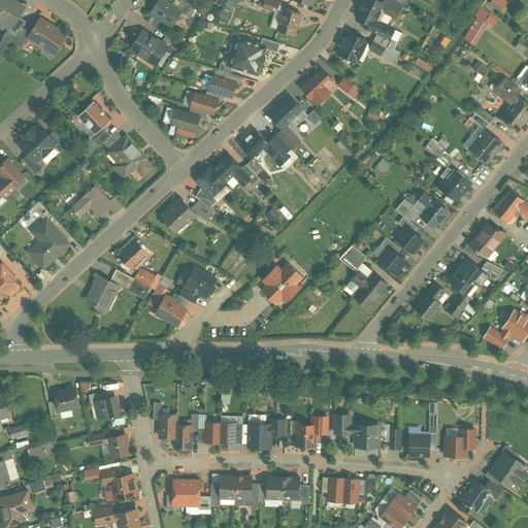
[(25,9),(8,0),(0,0),(0,21),(13,29),(20,19),(25,9)]
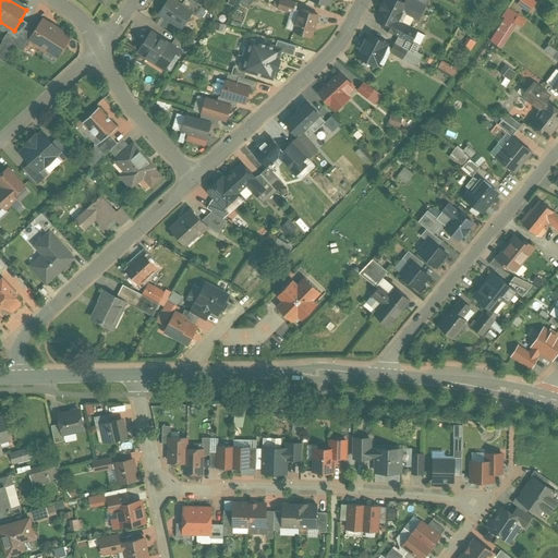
[(172,0),(169,0),(160,14),(181,28),(191,13),(192,12),(181,5),(172,0)]
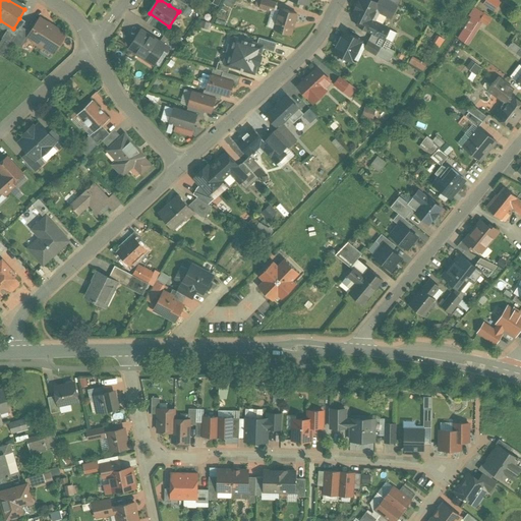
[(179,11),(178,12),(182,15),(188,6),(179,0),(172,0),(169,5),(179,11)]
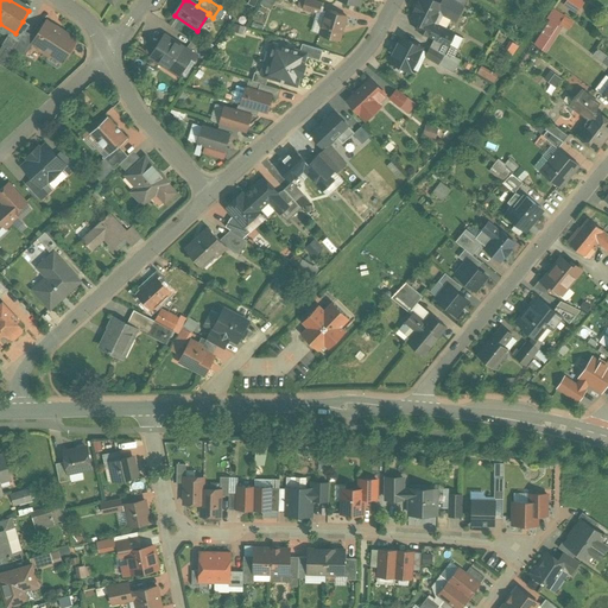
[(320,4),(305,0),(304,0),(302,11),(316,14),(320,4)]
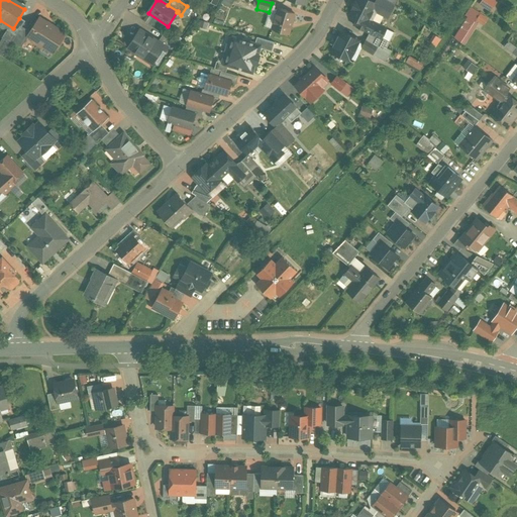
[(364,0),(358,10),(382,22),(392,4),(383,0),(373,0),(372,0),(364,0)]
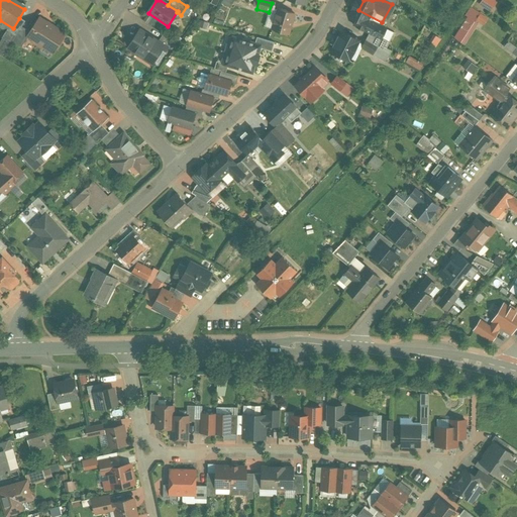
[(490,12),(496,1),(494,0),(479,0),(477,4),(490,12)]
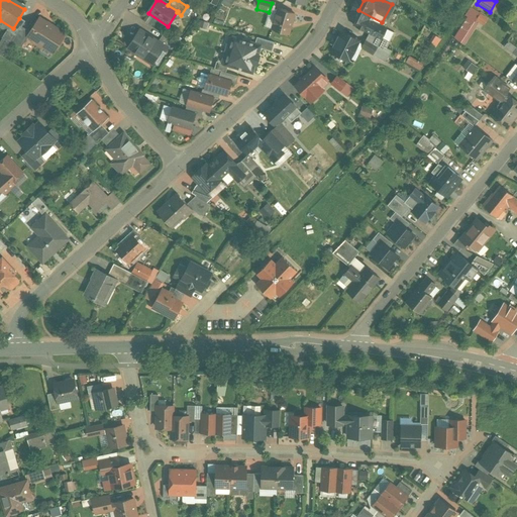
[(478,23),(483,26),(488,17),(470,6),(463,15),(466,17),(452,38),(464,45),(478,23)]
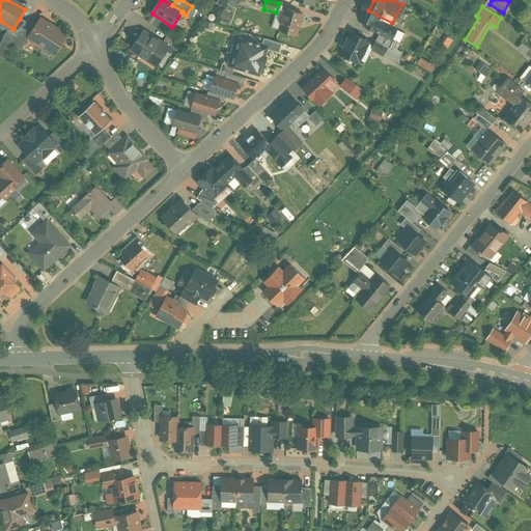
[(303,15),(286,9),(279,30),(297,35),(303,15)]
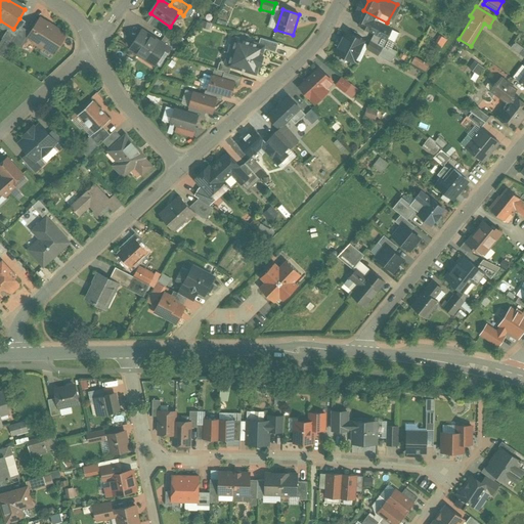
[(387,23),(363,10),(355,26),(383,40),(391,25),(387,23)]
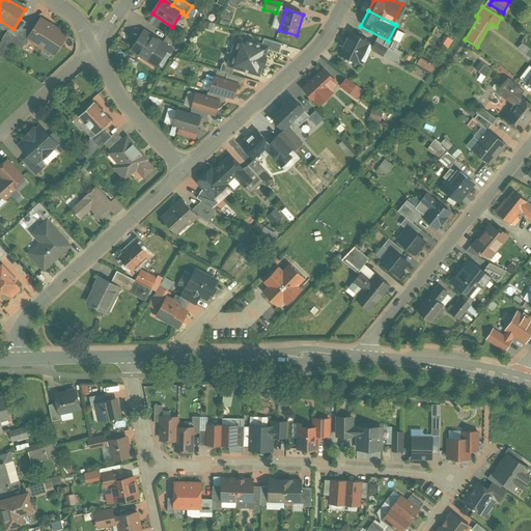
[(18,38),(22,30),(27,23),(20,19),(14,29),(10,34),(18,38)]
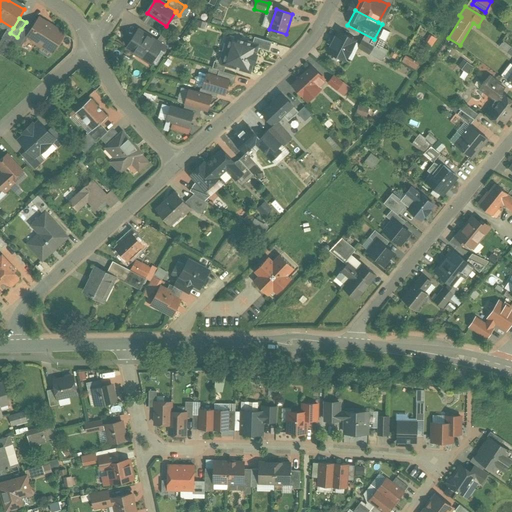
[(63,35),(38,20),(30,34),(26,39),(51,54),(63,35)]
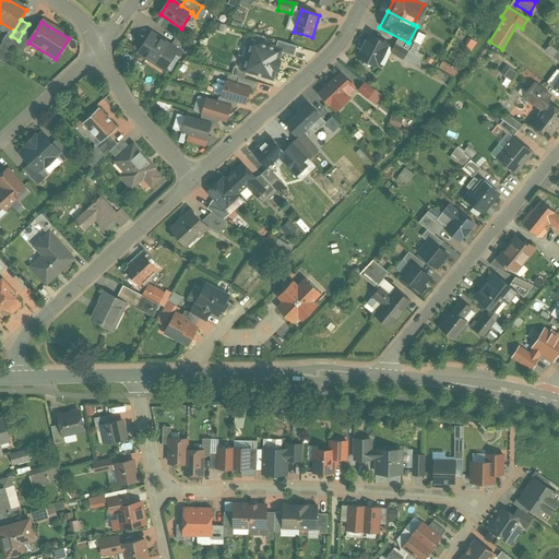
[(371,26),(361,42),(387,57),(395,42),(371,26)]
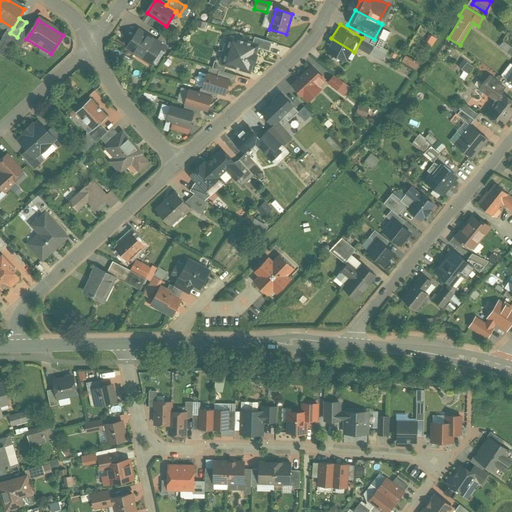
[(165,45),(137,28),(122,49),(151,68),(165,45)]
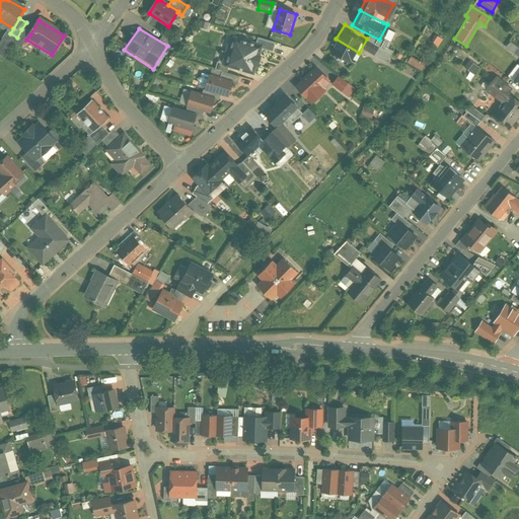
[(30,34),(21,29),(17,38),(12,45),(20,50),(26,40),(30,34)]
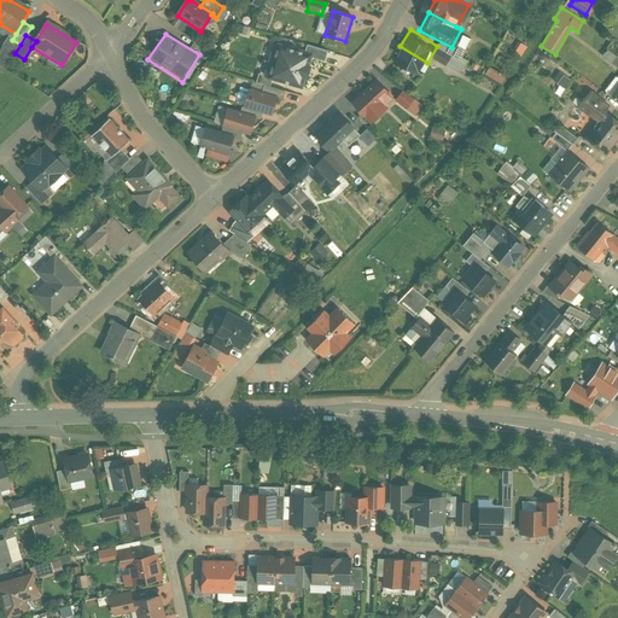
[(308,51),(272,41),(267,59),(303,69),(308,51)]
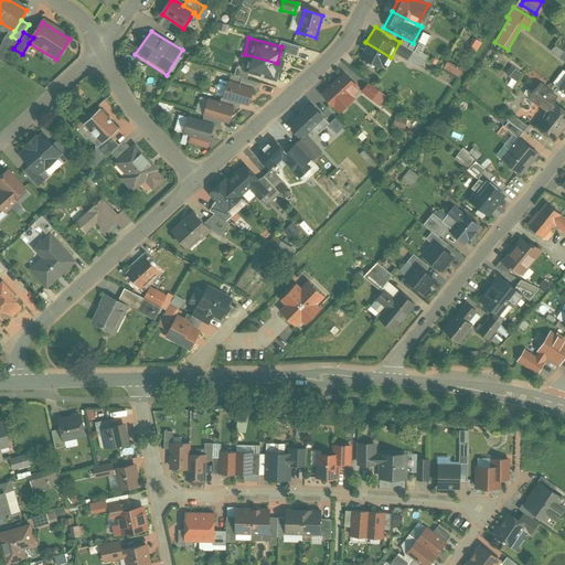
[(477,52),(481,43),(475,39),(470,48),(477,52)]
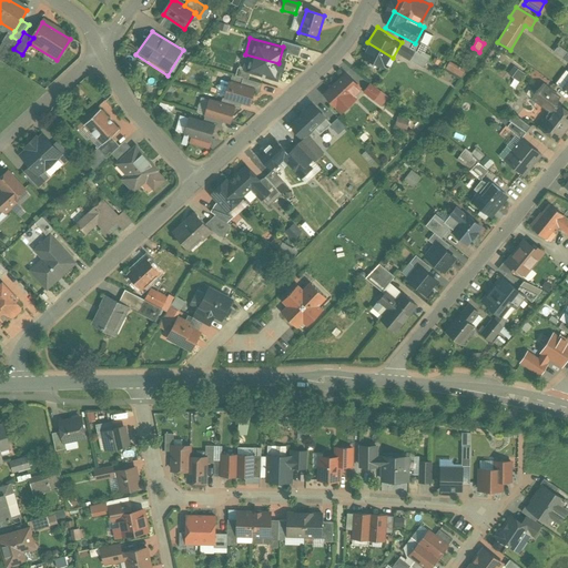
[(384,72),(393,58),(367,42),(358,58),(384,72)]
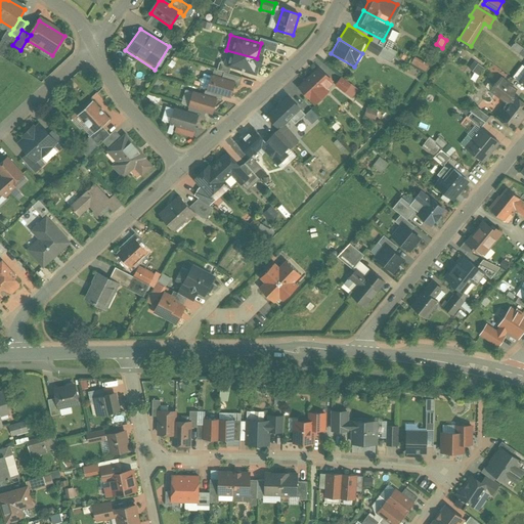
[(257,58),(226,50),(222,67),(253,75),(257,58)]
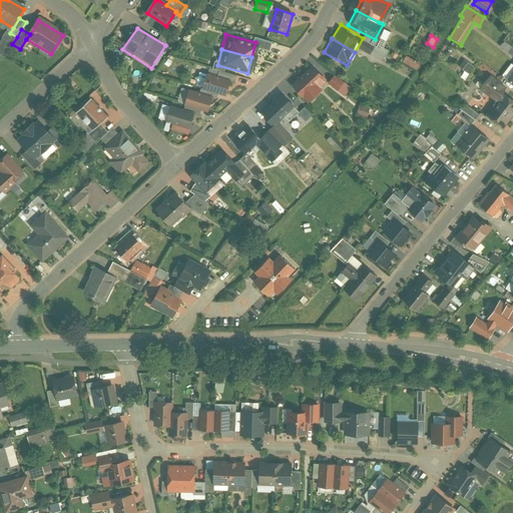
[(402,62),(416,69),(419,63),(405,55),(402,62)]
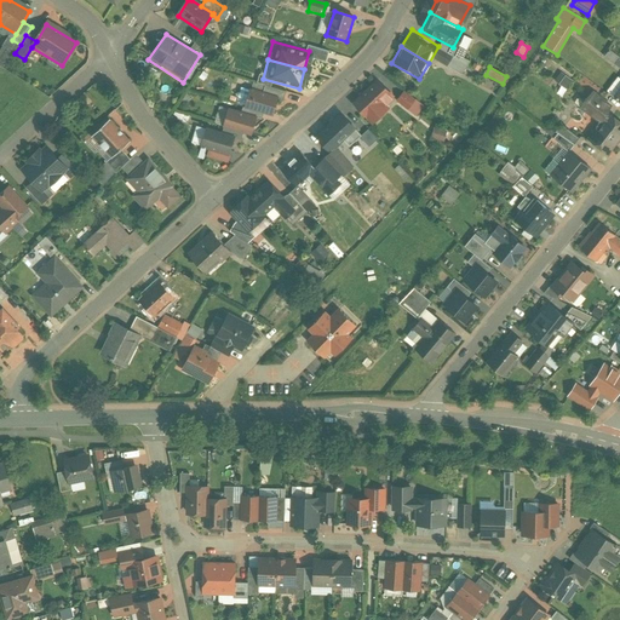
[(566,90),(572,81),(564,75),(558,84),(566,90)]
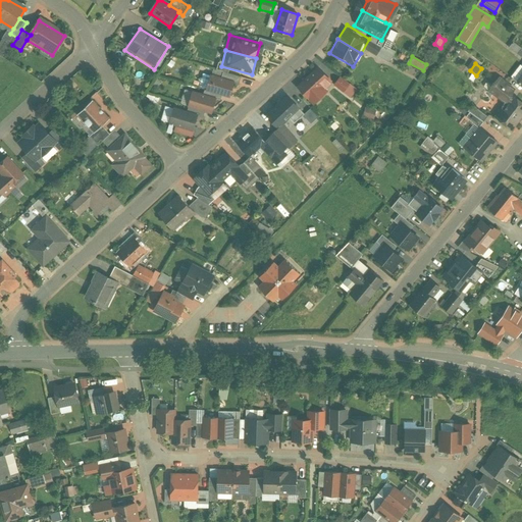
[(303,82),(298,87),(314,103),(319,98),(326,91),(324,88),(331,82),(318,67),(303,82)]
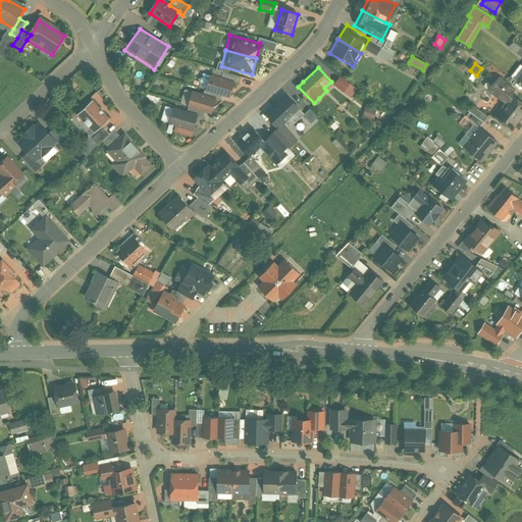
[(233,83),(211,75),(207,90),(229,96),(233,83)]
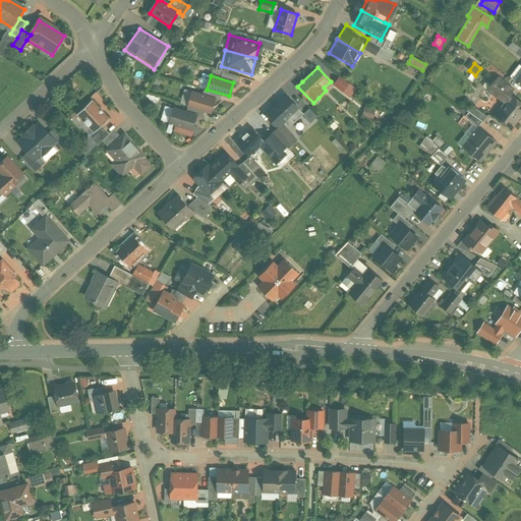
[(514,89),(498,76),(488,90),(505,102),(514,89)]
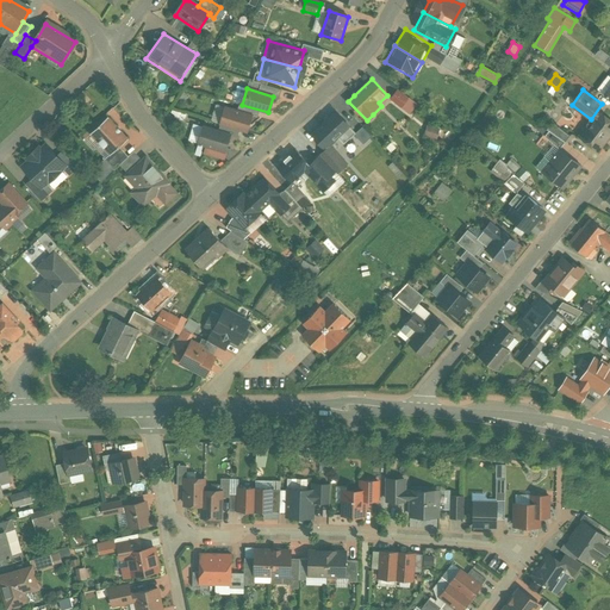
[(416,104),(397,91),(391,99),(409,113),(416,104)]
